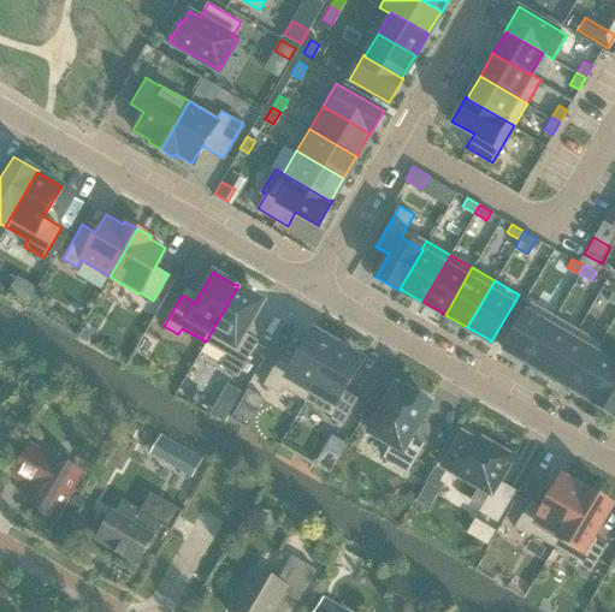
[(238,285),(206,342),(229,355),(223,366),(237,374),(258,339),(244,332),(261,301),(240,287),(240,286),(238,285)]
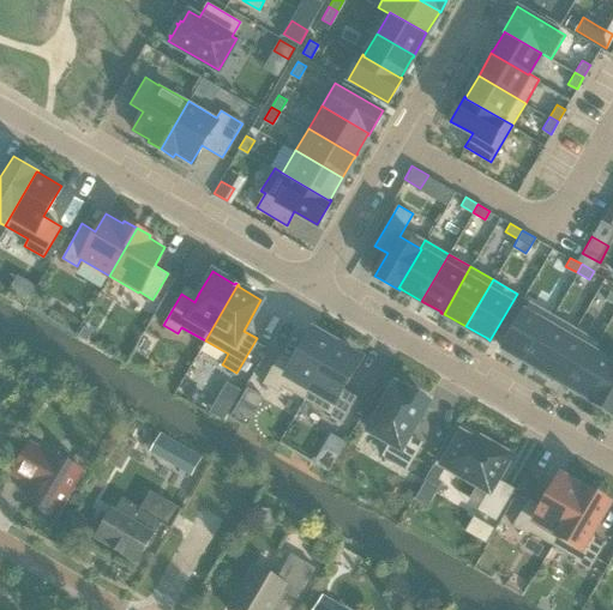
[(529,301),(502,348),(505,349),(526,361),(553,314),(529,301)]
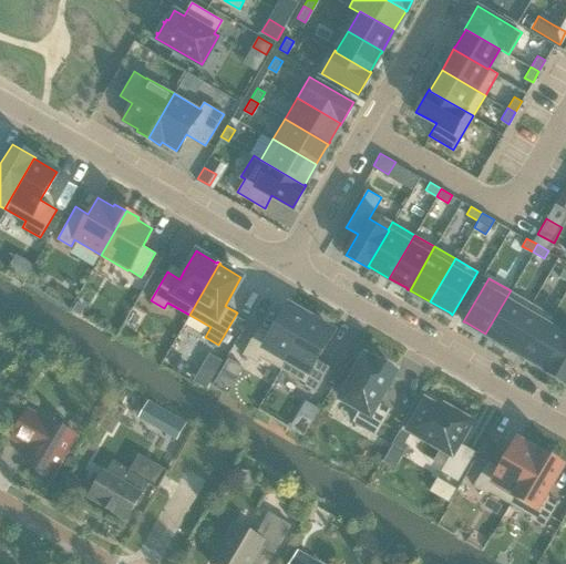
[(511,290),(485,334),(504,345),(503,345),(506,346),(531,303),(511,290)]
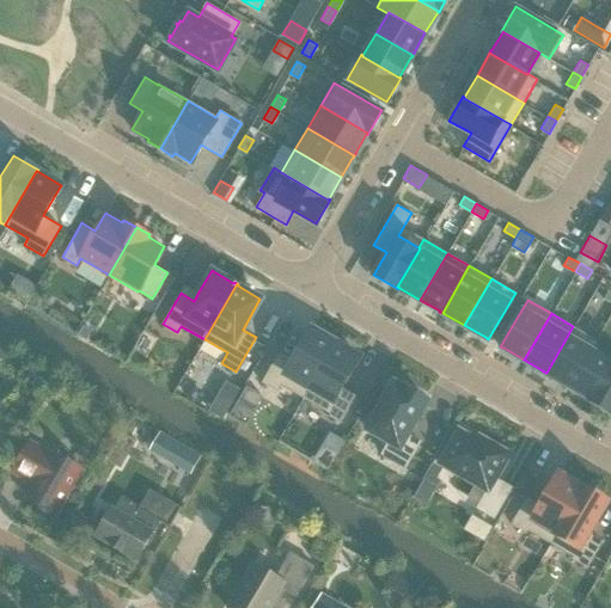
[(84,325),(79,333),(87,338),(92,330),(84,325)]
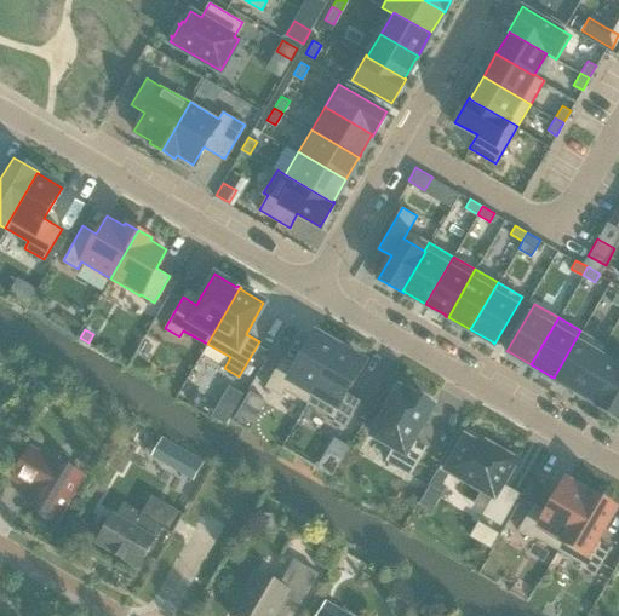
[(580,330),(554,378),(556,380),(556,379),(575,391),(597,353),(599,355),(605,344),(580,330)]
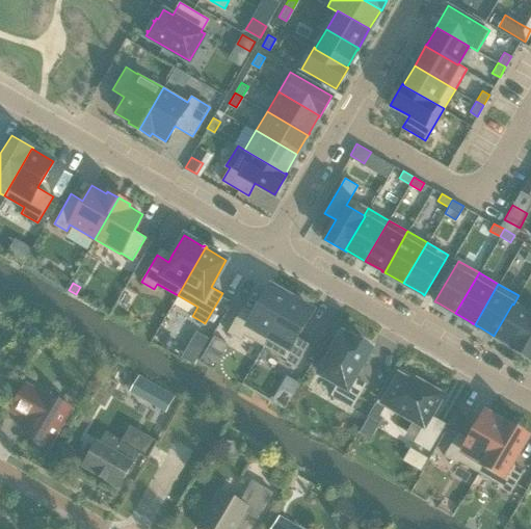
[(243,306),(228,332),(240,339),(244,334),(264,345),(291,297),(290,296),(289,296),(270,286),(255,312),(243,306)]
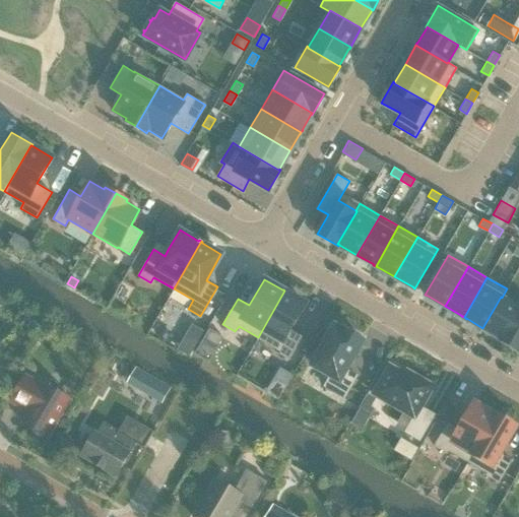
[(0,303),(8,291),(0,285),(0,303)]
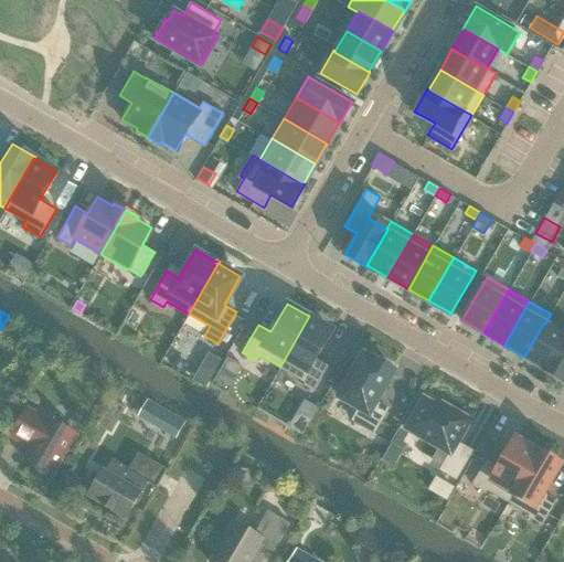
[(309,316),(280,367),(301,379),(300,381),(314,389),(328,364),(316,358),(331,329),(311,317),(309,316)]
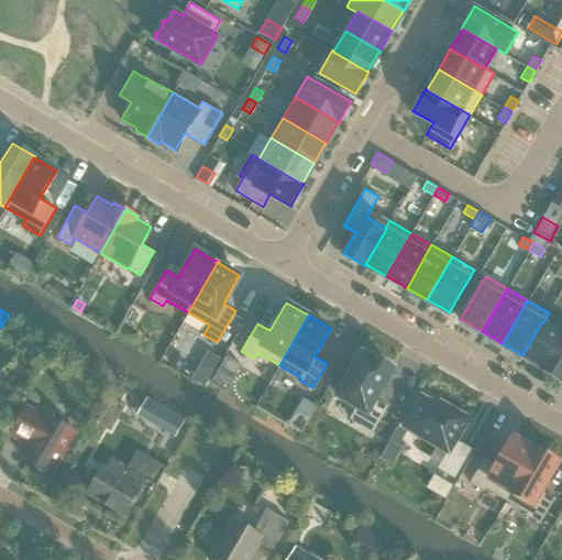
[(542,321),(522,355),(542,366),(543,368),(561,335),(561,332),(543,322),(542,321)]
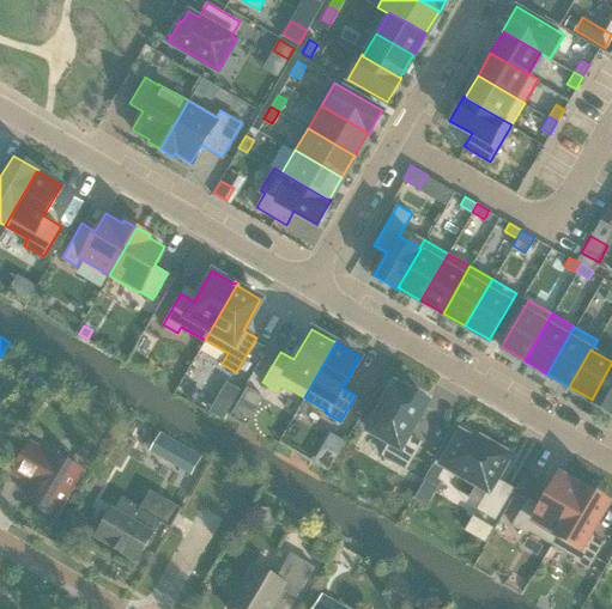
[(591,399),(589,400),(592,401),(611,413),(611,364),(592,400),(591,399)]
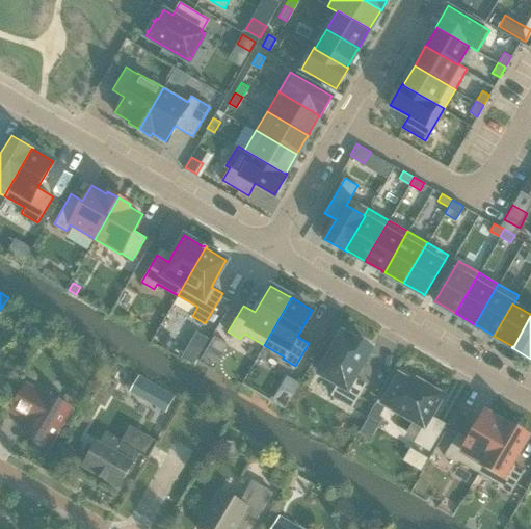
[(197,331),(191,341),(202,347),(208,337),(197,331)]
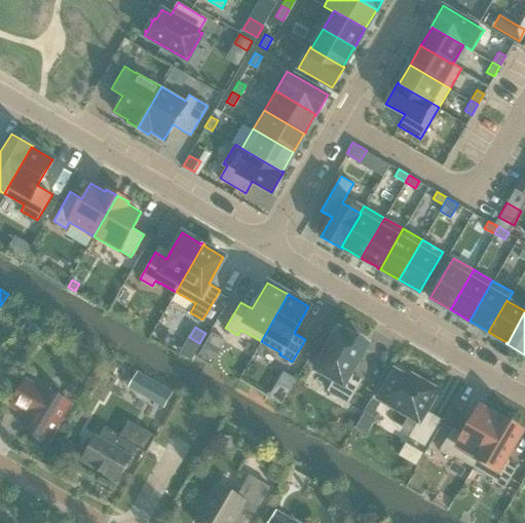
[(338,329),(315,369),(334,379),(328,389),(348,401),(361,379),(349,372),(367,342),(349,333),(347,335),(338,329)]
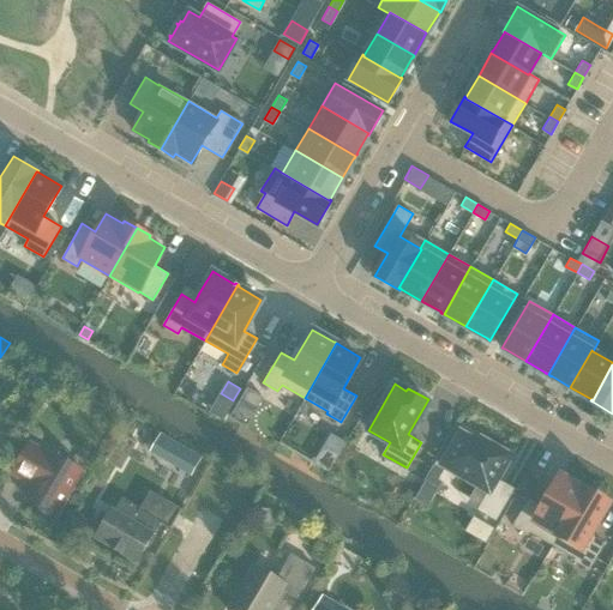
[(247,386),(240,397),(257,406),(263,396),(247,386)]
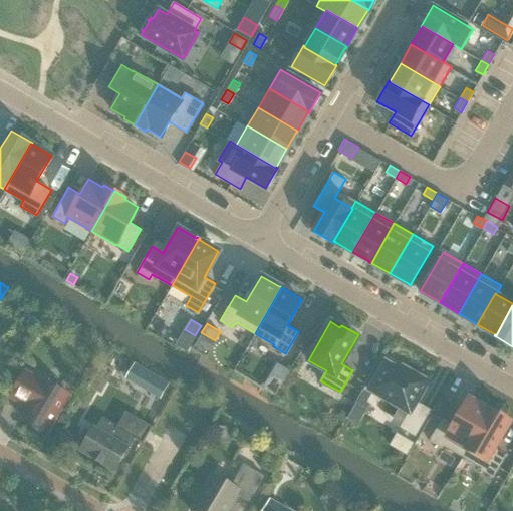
[(385,359),(368,389),(409,412),(401,426),(415,434),(430,409),(417,402),(429,380),(411,370),(409,373),(385,359)]
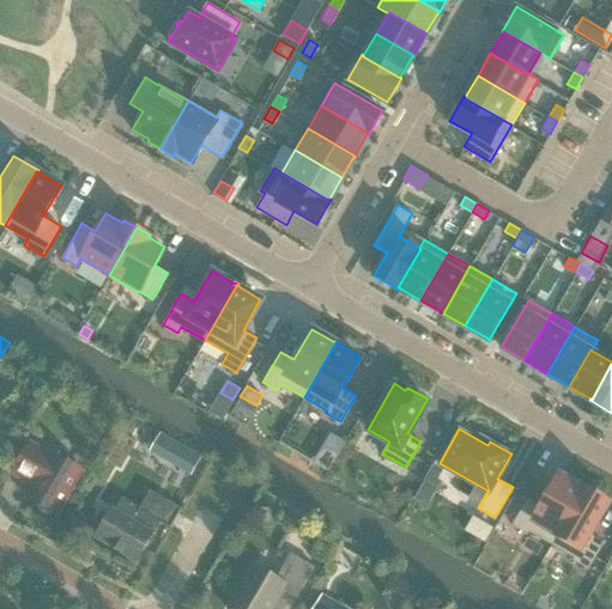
[(161,431),(150,449),(191,473),(201,455),(161,431)]
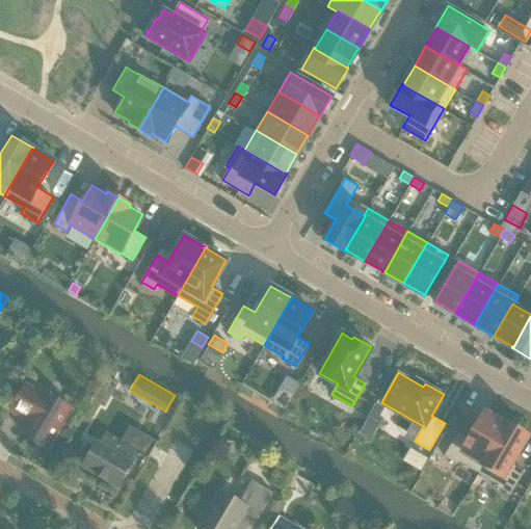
[(281,386),(271,401),(285,408),(293,393),(299,382),(287,375),(281,386)]
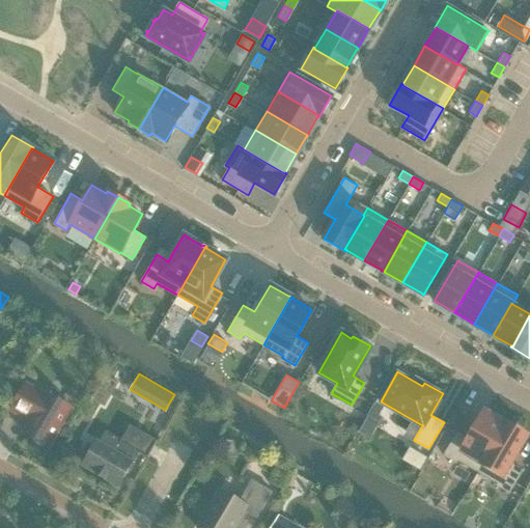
[(26,382),(10,408),(29,419),(23,429),(33,437),(34,440),(40,443),(44,443),(49,445),(73,407),(58,398),(57,393),(51,389),(45,390),(44,392),(26,382)]
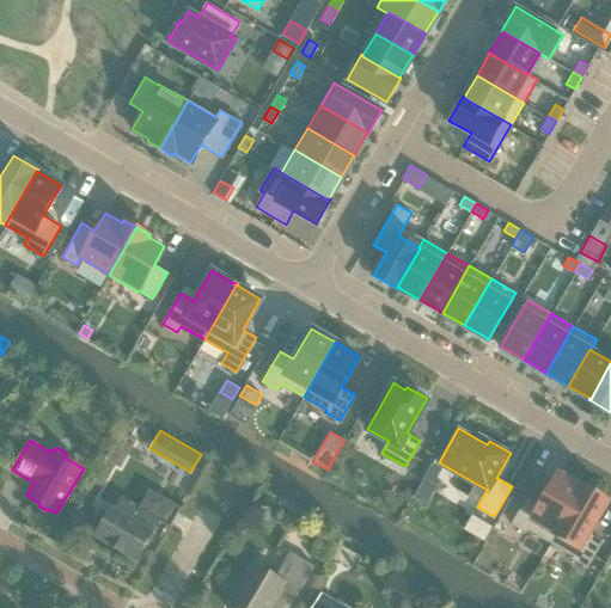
[(527,496),(512,522),(526,530),(527,528),(550,542),(582,487),(581,487),(558,473),(541,504),(527,496)]
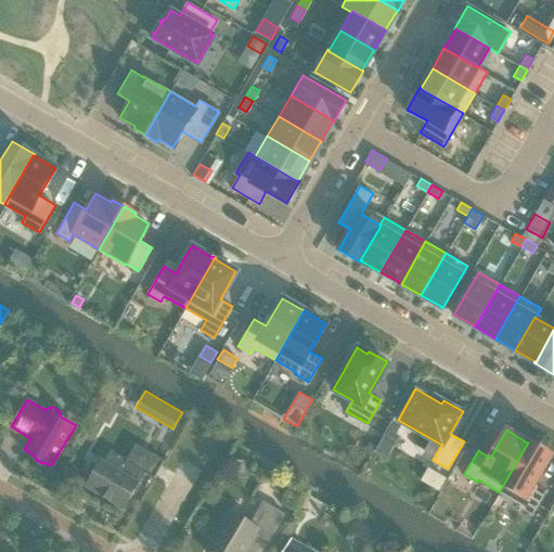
[(396,439),(394,438),(385,434),(376,450),(386,456),(396,439)]
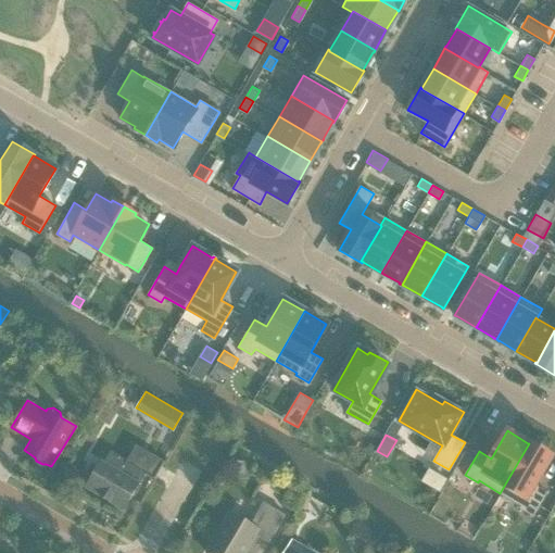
[(529,443),(500,493),(521,505),(520,507),(533,515),(547,491),(534,485),(552,455),(529,442),(528,443),(529,443)]
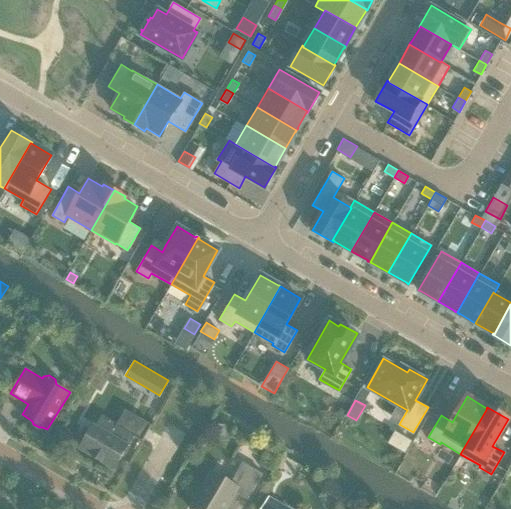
[(142,439),(149,427),(151,424),(125,408),(110,433),(93,423),(90,429),(84,426),(77,438),(83,441),(79,448),(114,468),(133,434),(142,439)]
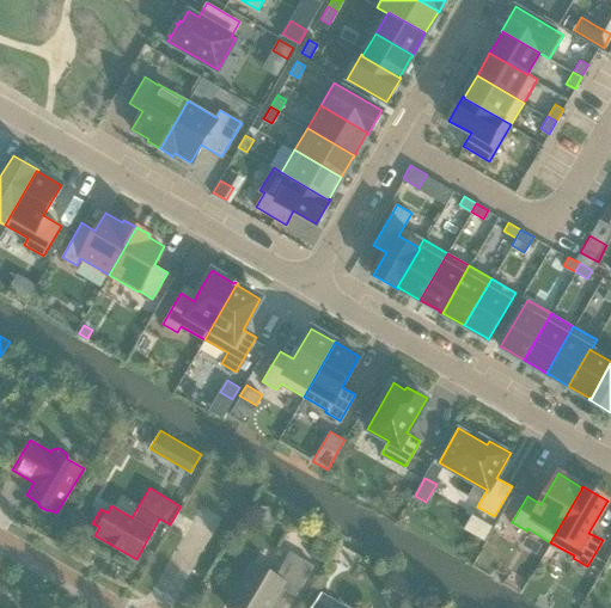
[(268,516),(268,505),(255,505),(255,516),(268,516)]
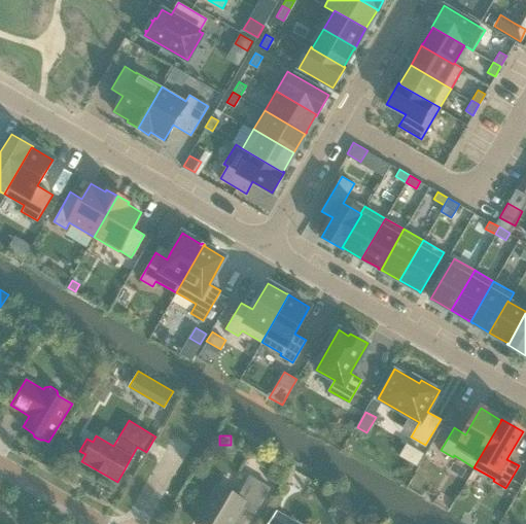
[(408,442),(400,454),(418,464),(425,452),(408,442)]
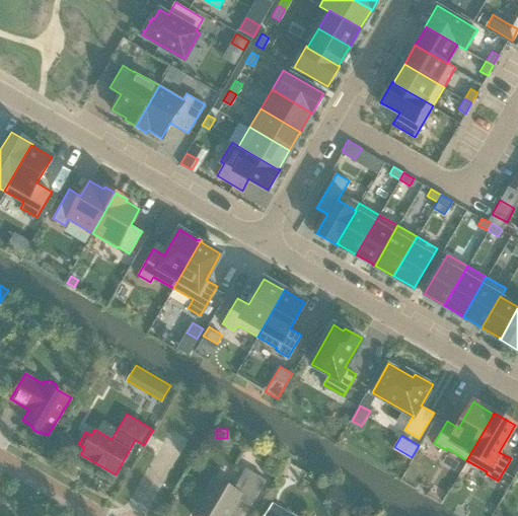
[(194,515),(195,515),(228,515),(238,498),(250,505),(266,478),(245,466),(233,489),(215,477),(194,515)]
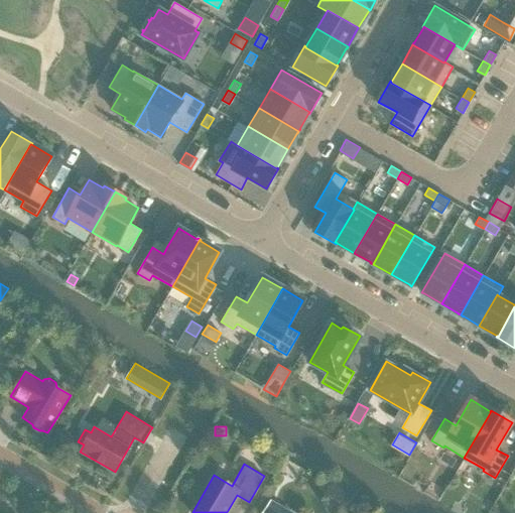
[(348,489),(343,498),(351,502),(356,494),(348,489)]
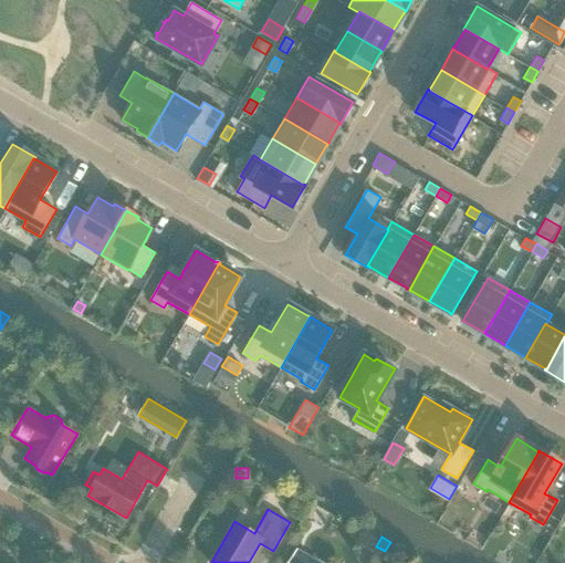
[(321,562),(322,562),(299,549),(289,562),(321,562)]
